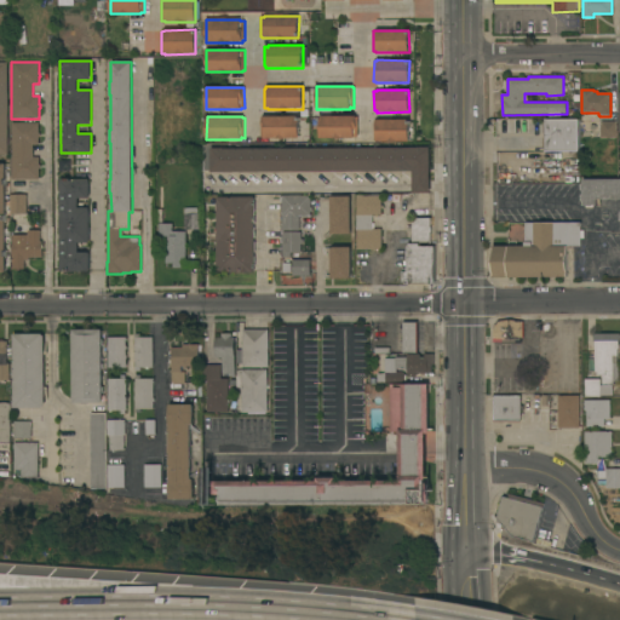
[(299,116),(299,138),(265,139),(265,138),(262,138),(260,118),(263,118),(263,116),(299,116)]
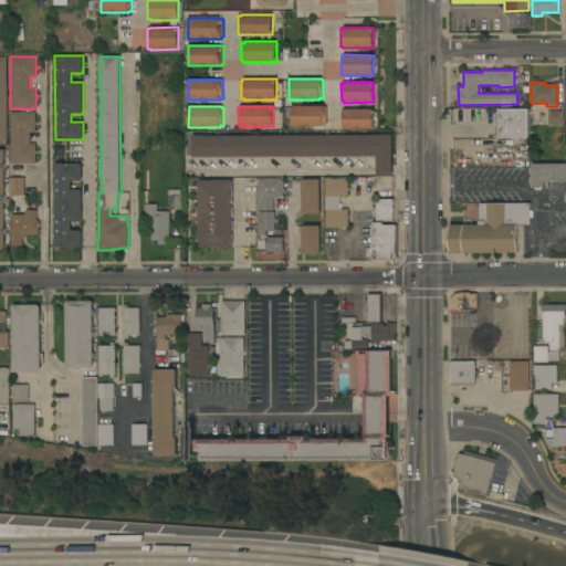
[(325,106),(325,107),(326,107),(326,125),(323,125),(323,126),(292,127),(292,106),(325,106)]
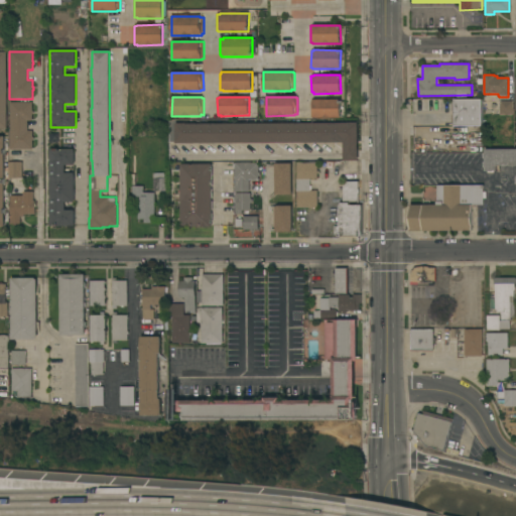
[(341,100),(341,118),(313,118),(313,117),(311,117),(311,101),(313,101),(313,100),(341,100)]
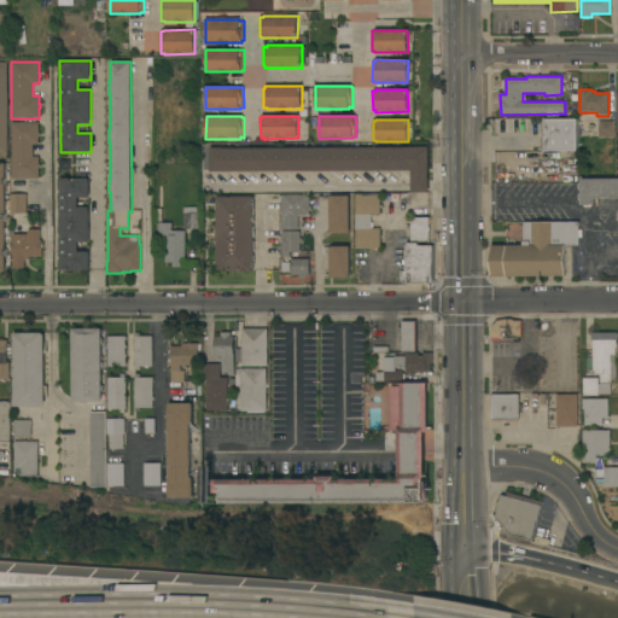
[(577,151),(544,151),(544,120),(577,120),(577,151)]
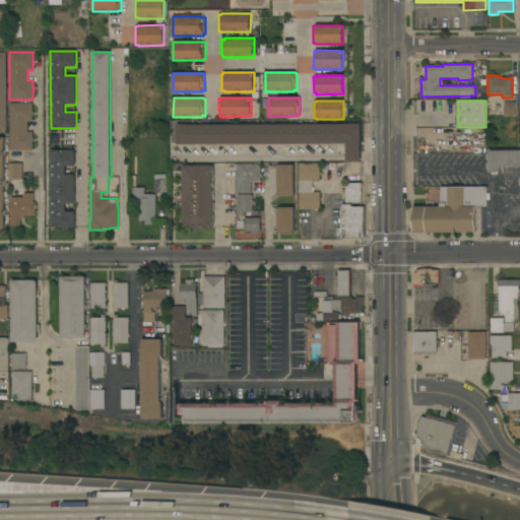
[(518,102),(517,116),(503,116),(503,102),(518,102)]
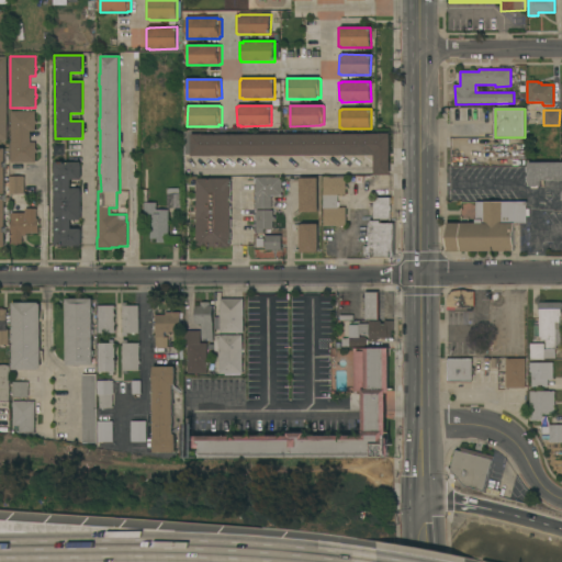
[(35,111),(35,121),(36,121),(36,124),(35,124),(35,132),(30,132),(30,143),(35,143),(35,149),(36,149),(36,153),(35,153),(35,163),(11,163),(11,111),(35,111)]
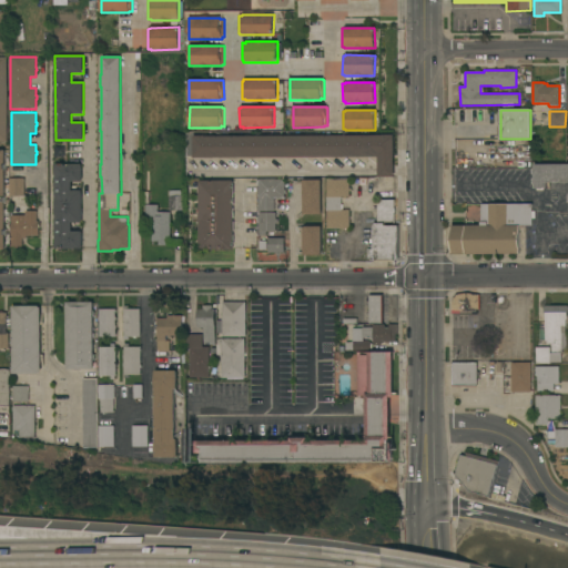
[(394,176),(378,176),(378,168),(378,156),(193,158),(193,135),(204,135),(204,137),(383,135),(394,135),(394,168),(394,176)]
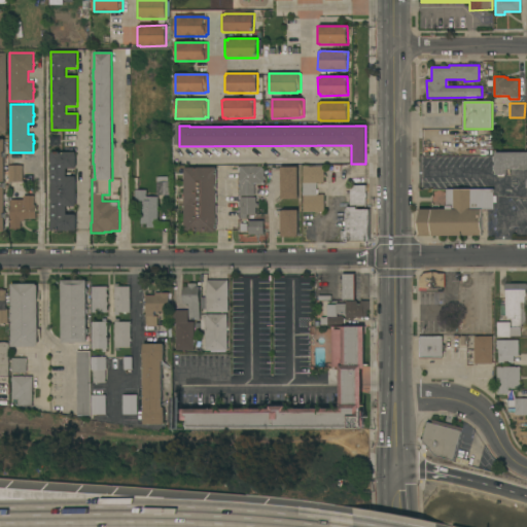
[(75,152),(75,169),(66,169),(66,177),(76,177),(76,206),(67,207),(67,214),(76,214),(76,231),(51,231),(50,152),(75,152)]
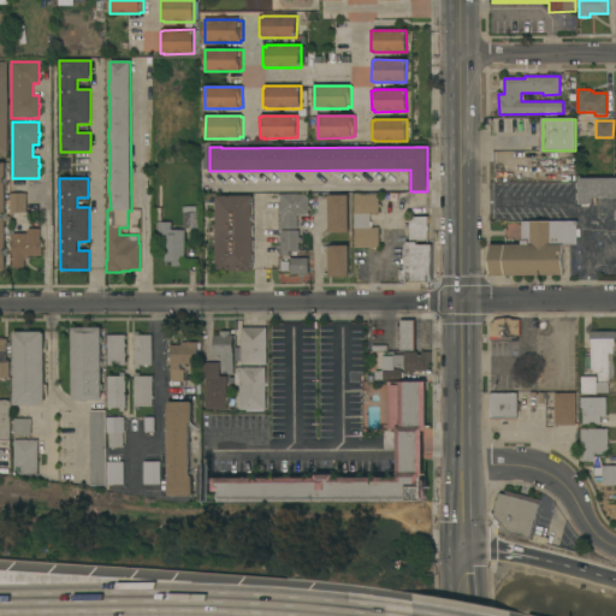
[(615,178),(615,197),(593,197),(593,203),(579,203),(579,178),(615,178)]
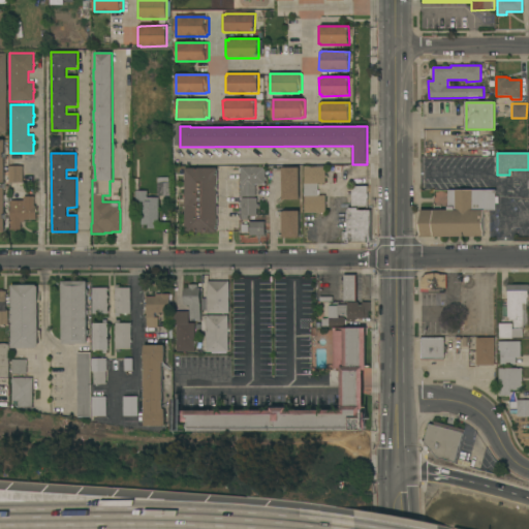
[(23,183),(9,183),(8,166),(23,166),(23,183)]
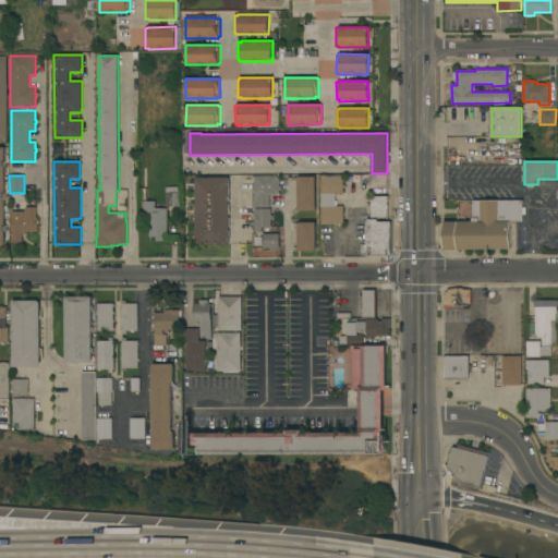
[(342,176),(343,194),(335,194),(336,206),(342,206),(342,225),(320,225),(320,177),(342,176)]
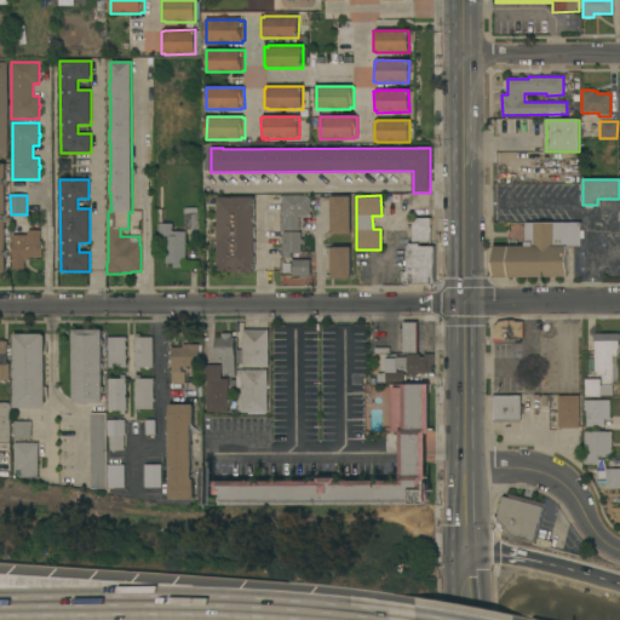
[(310,196),(310,207),(311,207),(311,212),(310,212),(310,216),(299,216),(299,230),(282,230),(282,196),(310,196)]
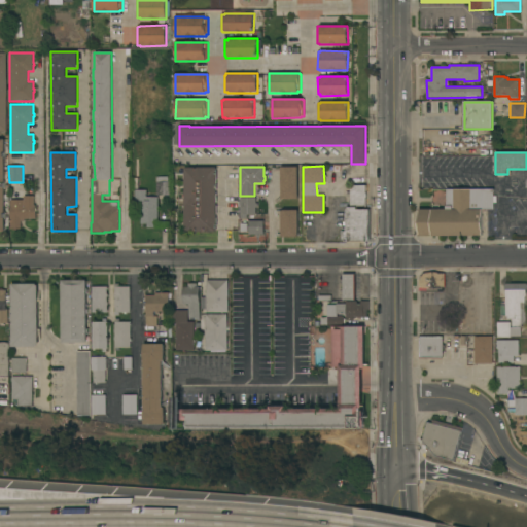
[(299,199),(281,199),(280,167),(297,167),(299,199)]
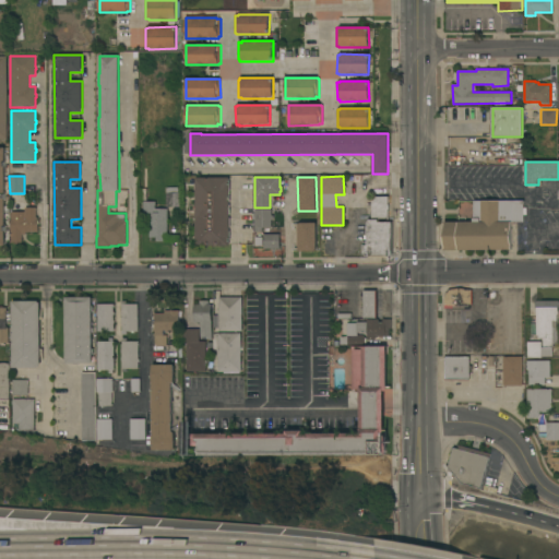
[(229,246),(197,246),(195,178),(229,178),(229,246)]
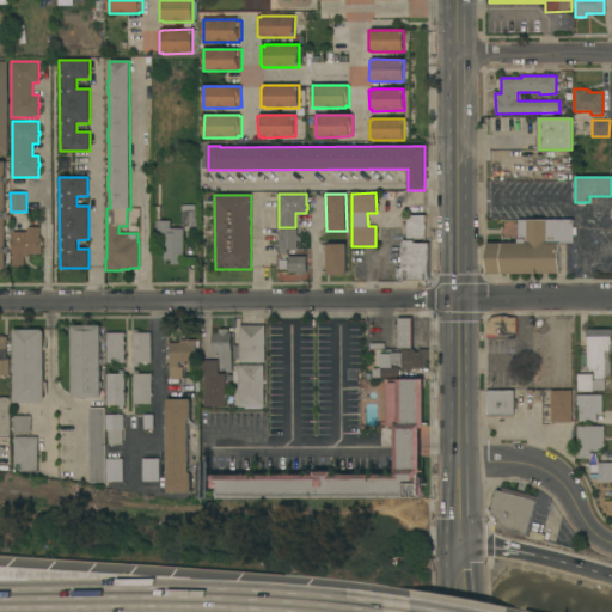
[(199,226),(182,227),(182,212),(183,212),(183,206),(197,204),(197,212),(199,212),(199,226)]
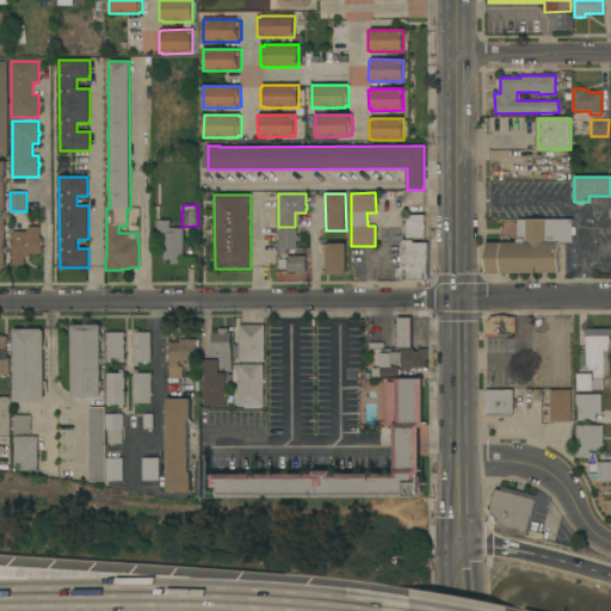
[(183,264),(171,264),(171,259),(164,259),(164,238),(156,238),(156,221),(152,221),(152,207),(160,207),(160,221),(170,221),(170,229),(183,229),(183,264)]
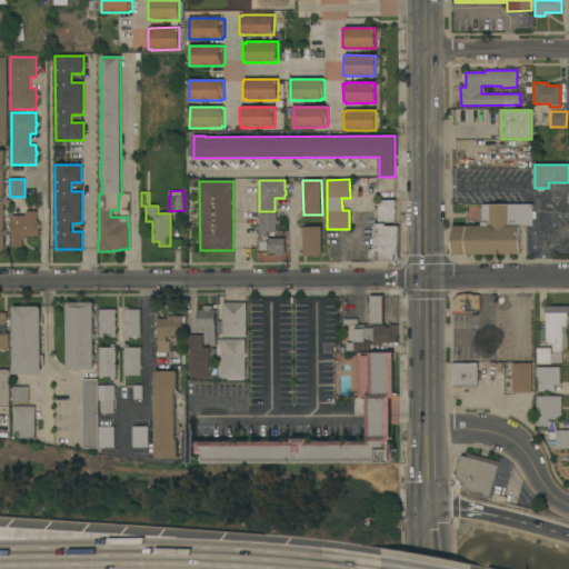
[(378,200),(395,200),(395,207),(397,207),(397,215),(395,215),(395,222),(379,222),(378,200)]
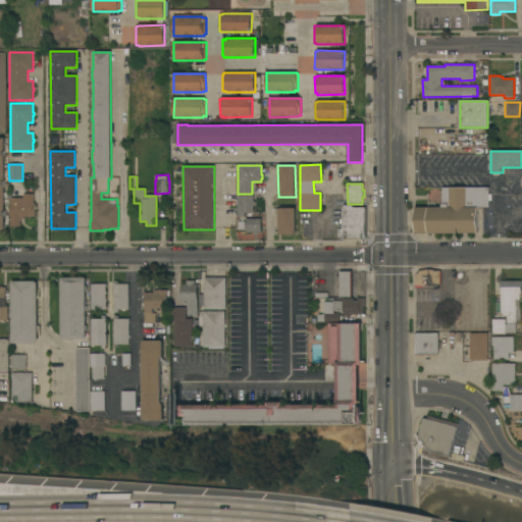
[(488,188),(488,207),(477,207),(477,233),(415,233),(415,207),(441,207),(441,204),(442,204),(442,188),(488,188)]
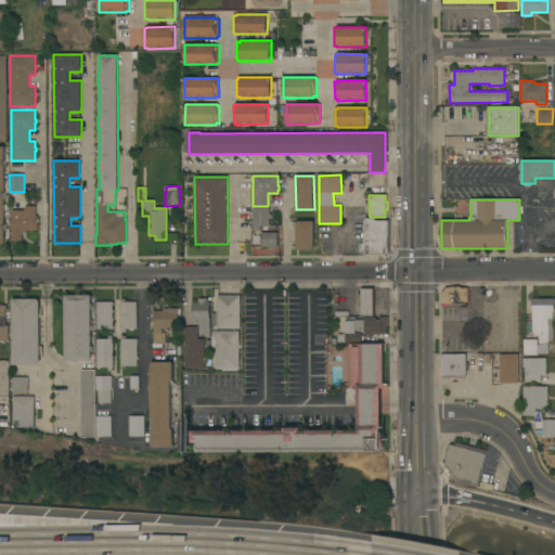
[(25,210),(25,206),(36,206),(36,216),(38,216),(38,231),(26,231),(26,233),(22,233),(22,241),(11,241),(11,210),(25,210)]
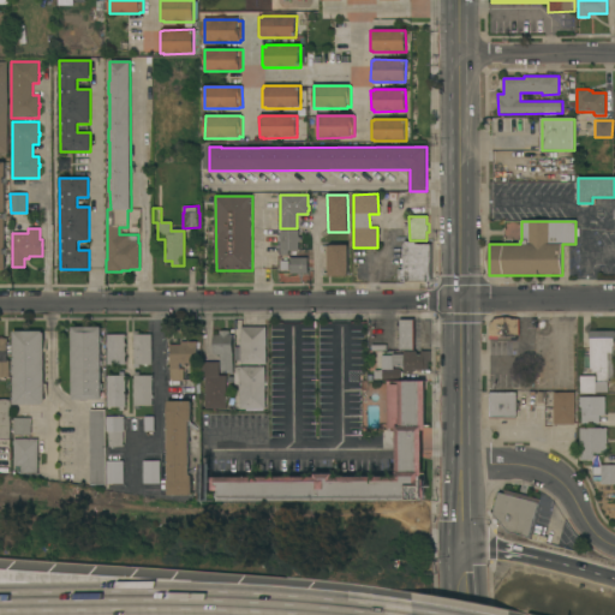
[(280,239),(279,239),(279,236),(280,236),(280,231),(298,231),(299,237),(300,237),(300,242),(298,242),(298,251),(288,251),(288,255),(280,255),(280,239)]
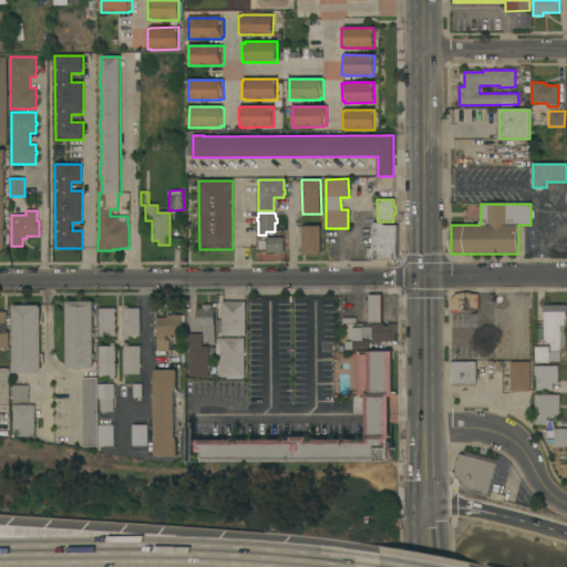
[(398,260),(374,260),(374,259),(368,259),(368,248),(373,248),(372,226),(374,226),(374,224),(383,224),(383,226),(398,226),(398,260)]
